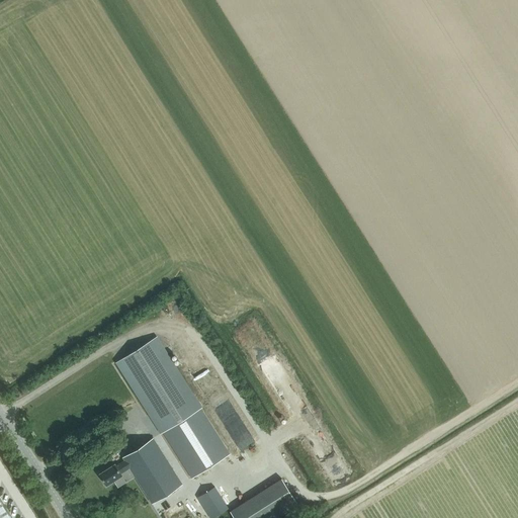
[(250,347),(264,340),(262,337),(248,343),(250,347)]
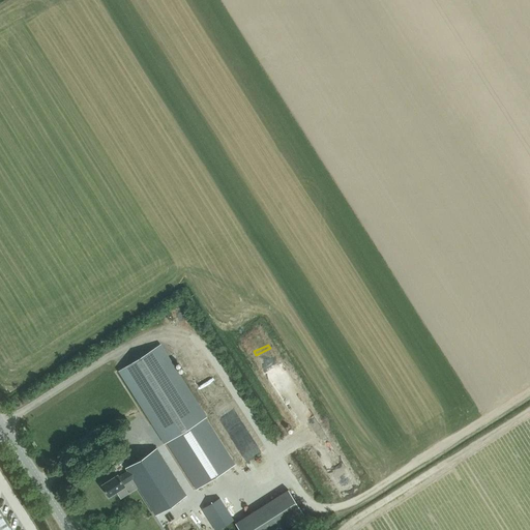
[(205,417),(160,346),(121,370),(167,442),(205,417)]
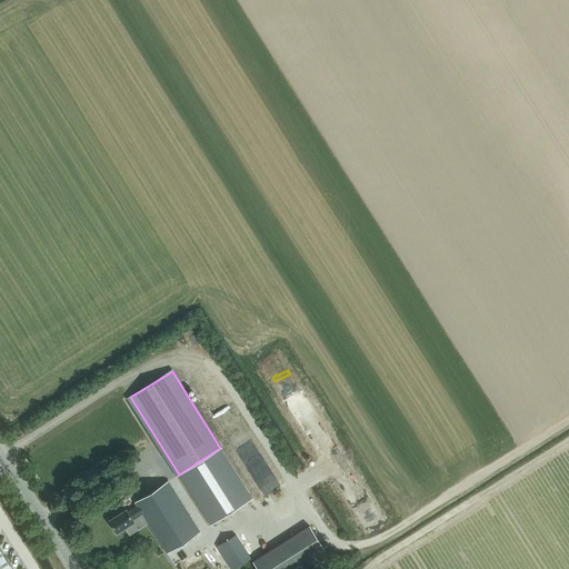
[(252,499),(220,448),(179,475),(210,525),(252,499)]
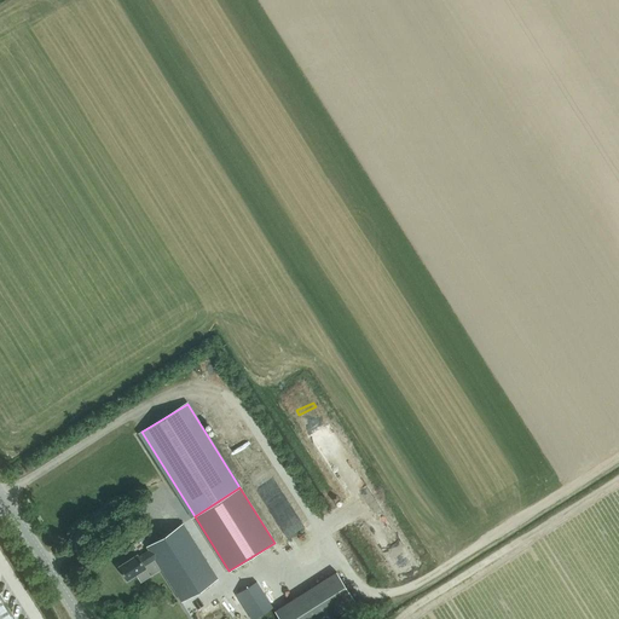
[(383,532),(388,530),(381,516),(365,522),(370,531),(380,526),(383,532)]
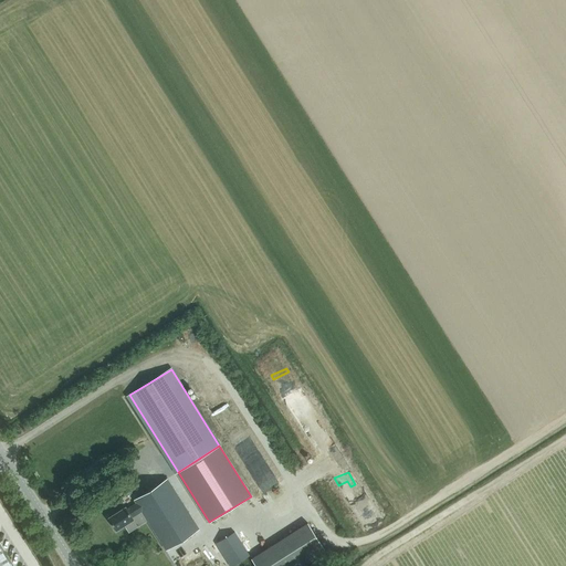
[(386,496),(397,491),(388,472),(377,478),(386,496)]
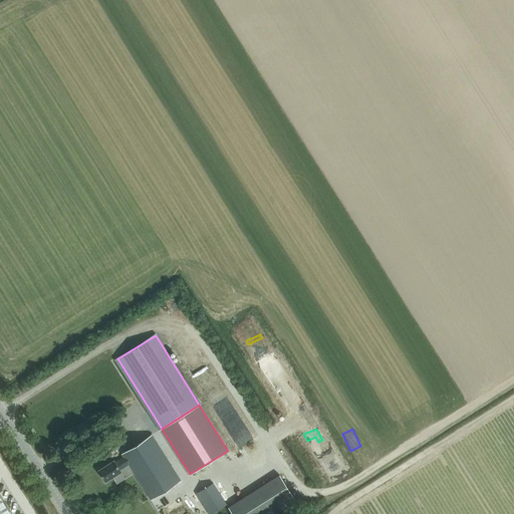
[(151,499),(181,480),(152,435),(121,454),(123,457),(115,462),(113,460),(98,470),(105,481),(121,471),(120,470),(129,464),(151,499)]
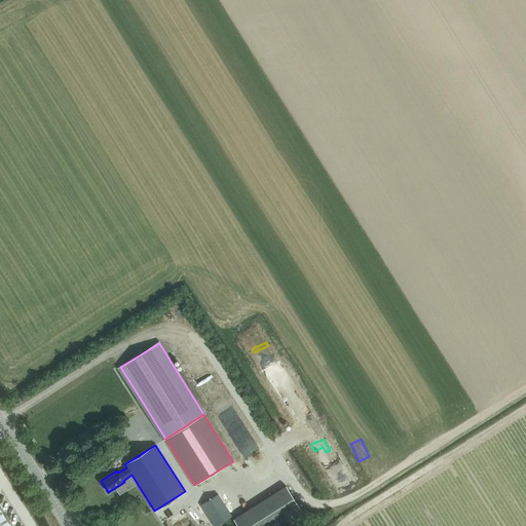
[(329,468),(339,464),(336,457),(327,461),(329,468)]
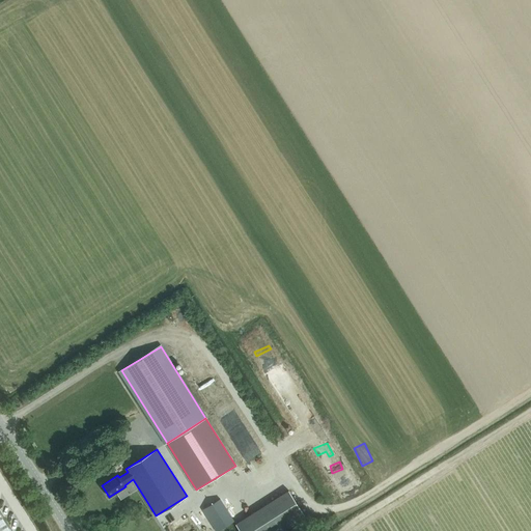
[(215,530),(217,530),(234,521),(221,499),(202,510),(215,530)]
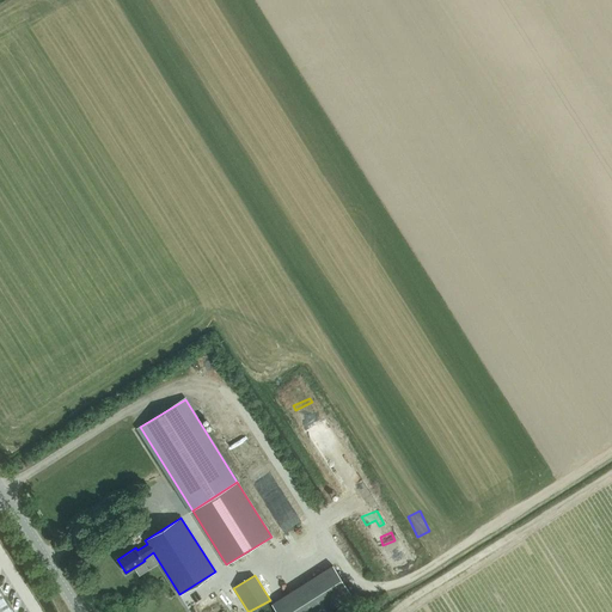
[(0,611),(13,611),(0,591),(0,611)]
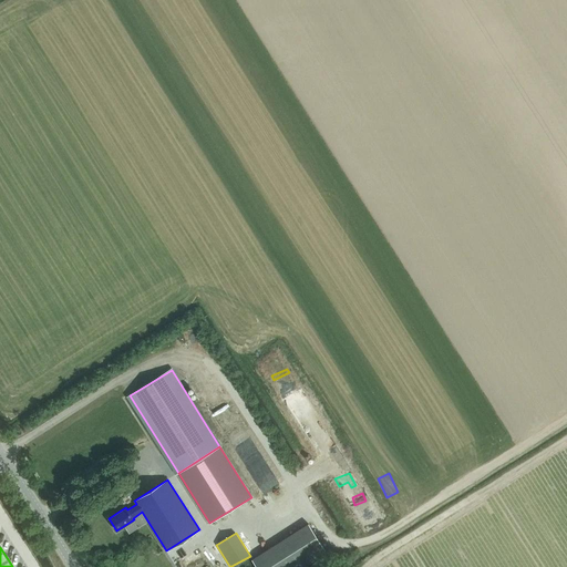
[(367,566),(370,566),(381,559),(378,554),(364,563),(367,566)]
